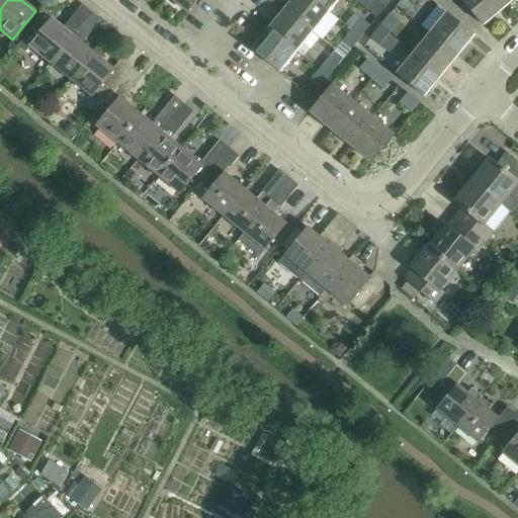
[(171,0),(187,12),(197,0),(171,0)]
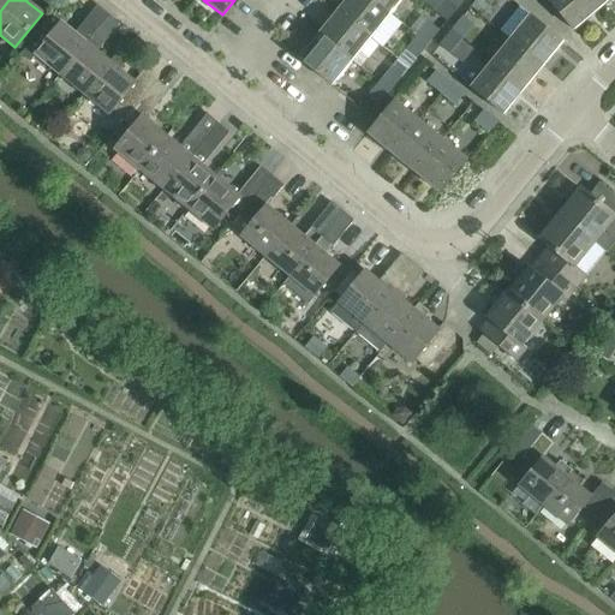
[(390,15),(371,0),(346,0),(338,12),(370,39),(390,15)]
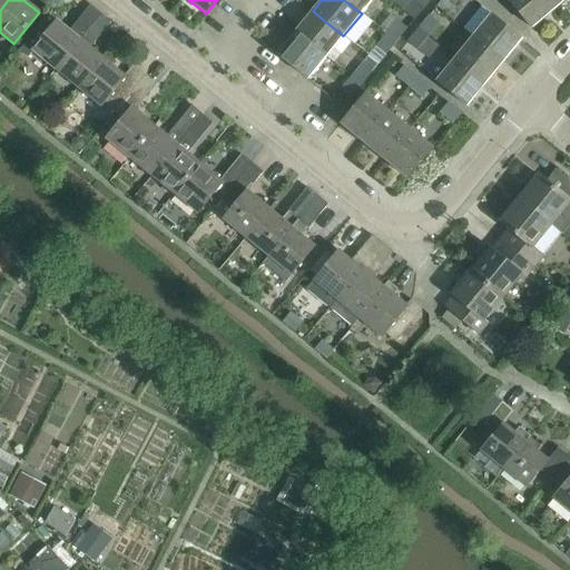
[(372,0),(344,0),(362,13),(372,0)]
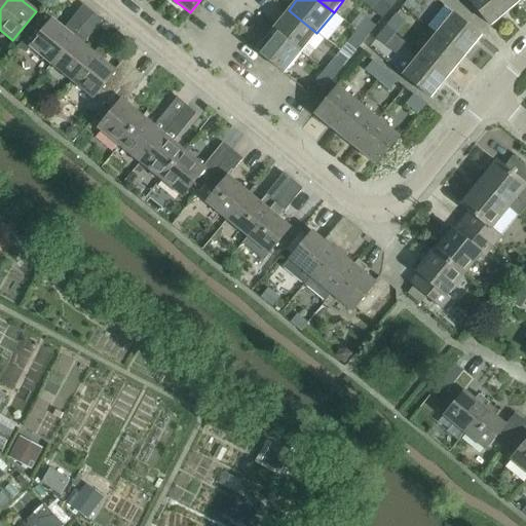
[(398,0),(380,0),(378,3),(388,11),(398,0)]
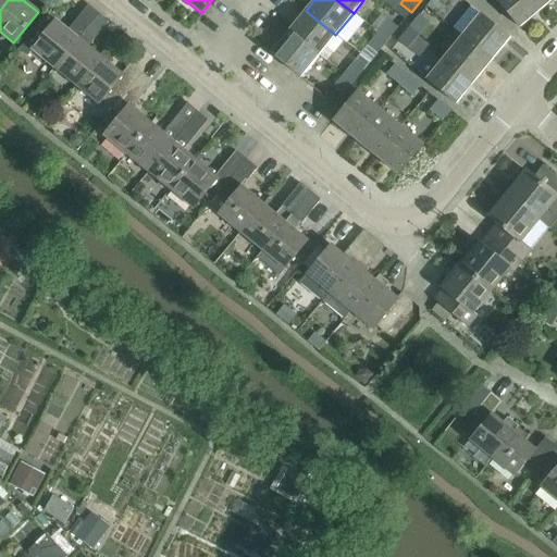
[(532,0),(495,0),(519,28),(541,10),(532,0)]
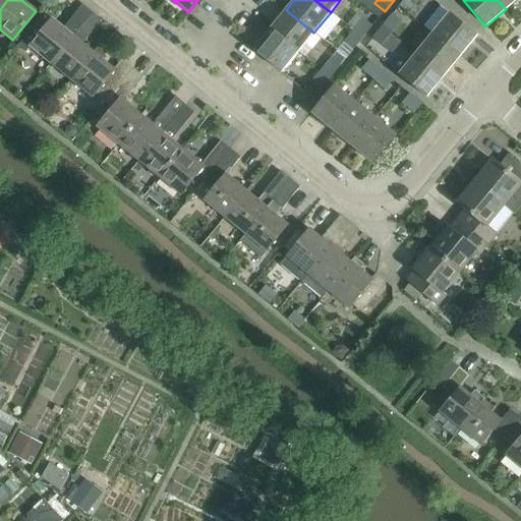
[(516,0),(498,0),(506,9),(516,0)]
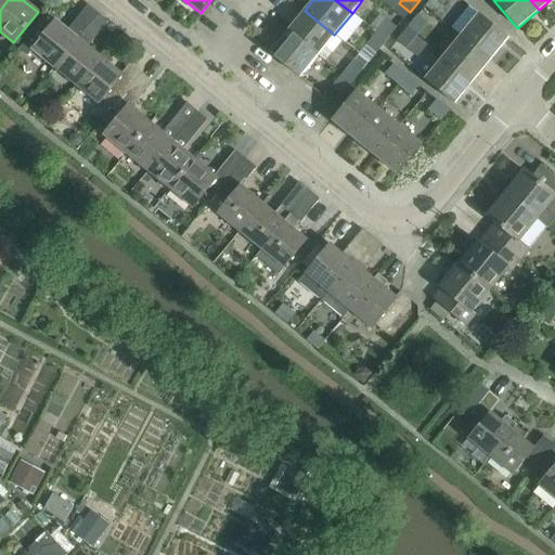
[(55,21),(51,25),(43,20),(18,49),(27,56),(33,50),(53,67),(98,13),(88,5),(67,30),(55,21)]
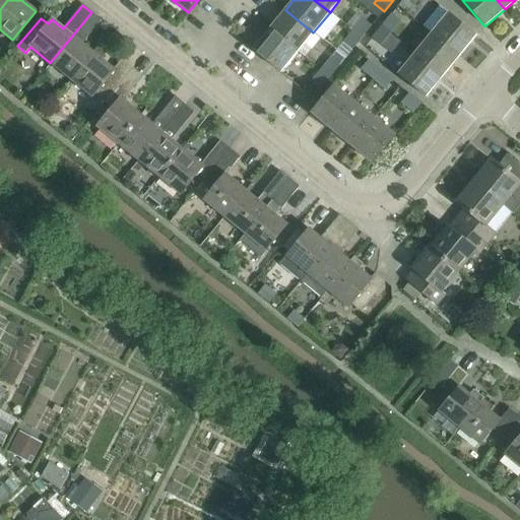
[(285,10),(269,29),(297,53),(313,33),(285,10)]
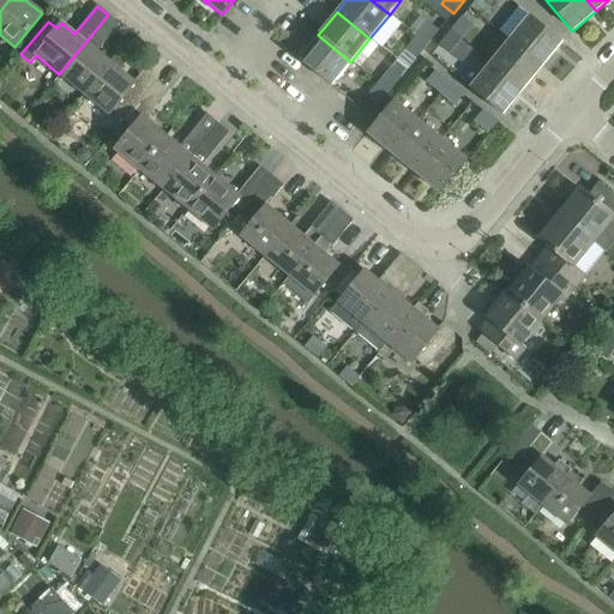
[(120,24),(108,14),(59,74),(84,95),(110,62),(110,61),(115,55),(109,62),(97,52),(120,24)]
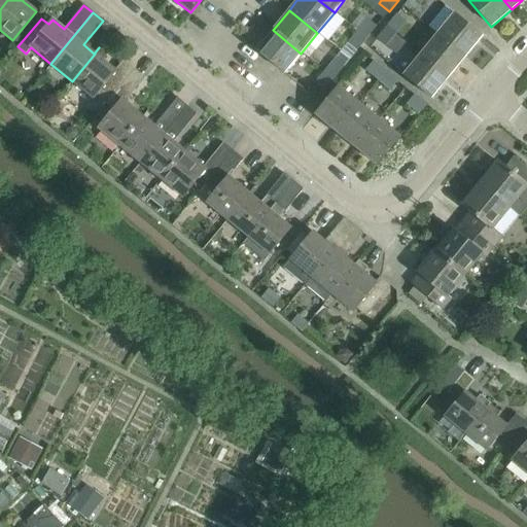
[(482,37),(454,13),(436,34),(465,58),(482,37)]
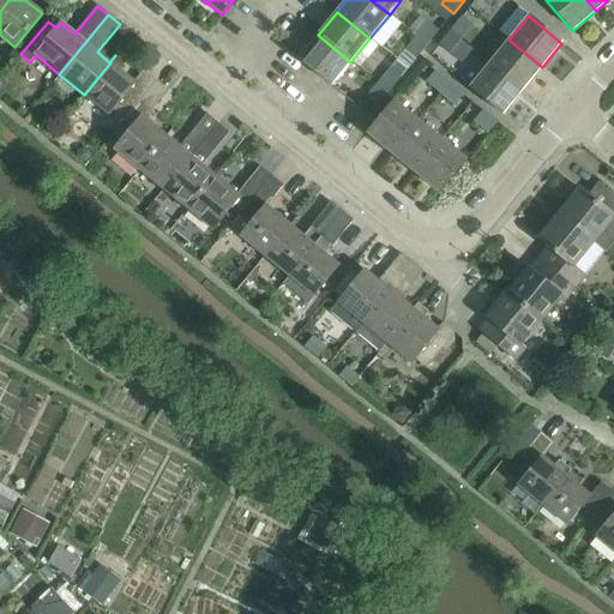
[(449,31),(461,41),(473,26),(462,17),(449,31)]
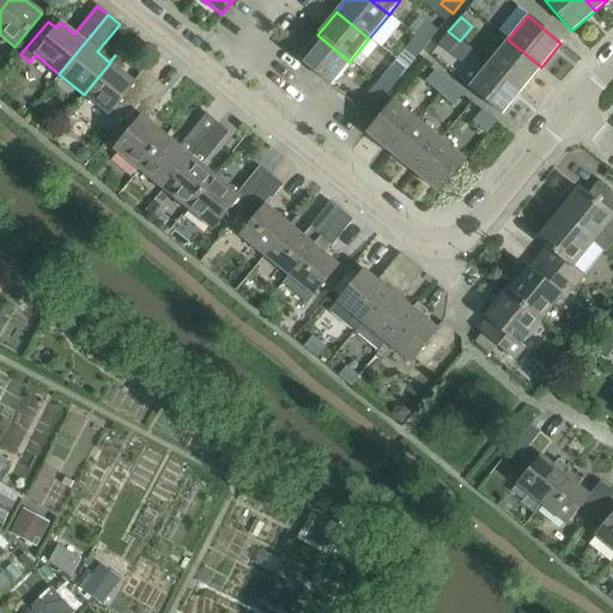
[(428,22),(414,36),(426,46),(438,31),(428,22)]
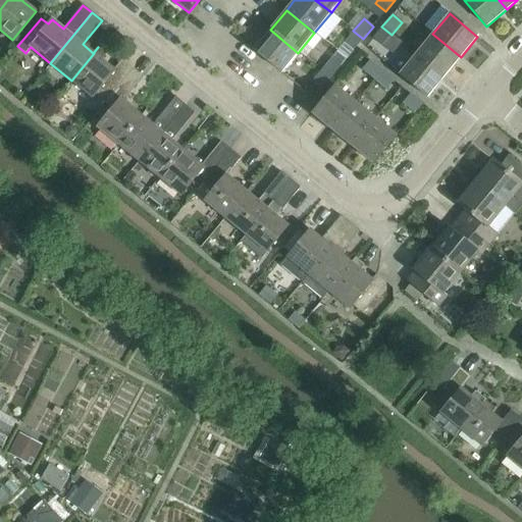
[(392,35),(381,27),(372,39),(381,46),(392,35)]
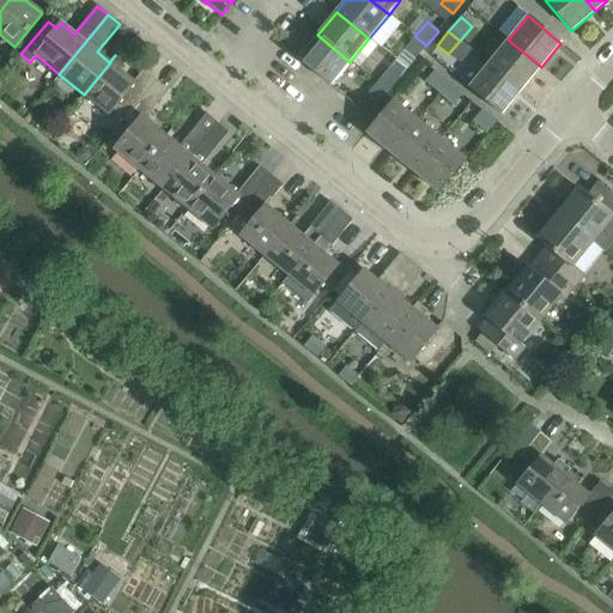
[(350,62),(317,35),(298,59),(331,86),(350,62)]
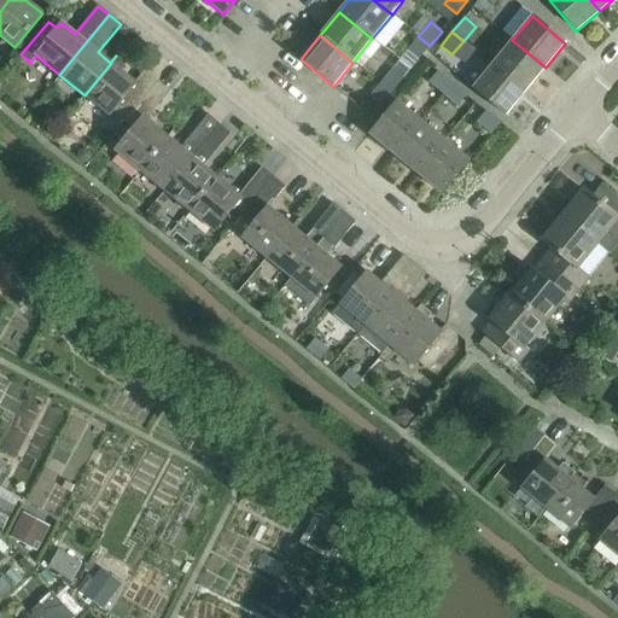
[(430,46),(418,36),(407,51),(418,60),(430,46)]
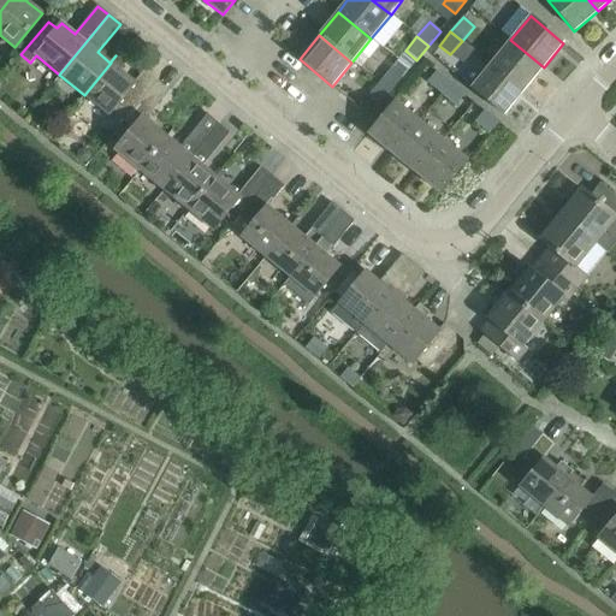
[(510,40),(491,64),(523,92),(544,67),(510,40)]
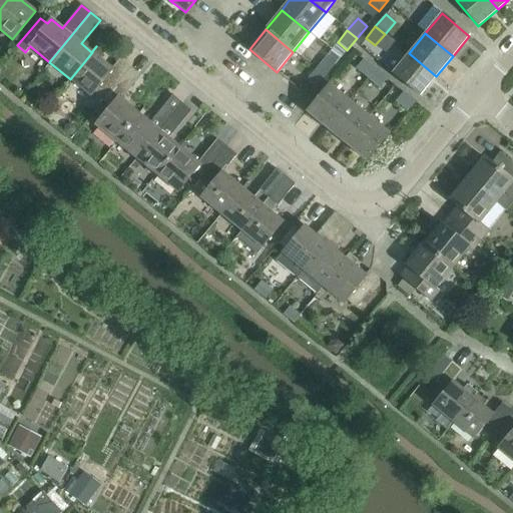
[(104,53),(96,46),(92,51),(92,52),(70,79),(90,96),(95,91),(104,98),(129,68),(119,59),(112,68),(99,58),(104,53)]
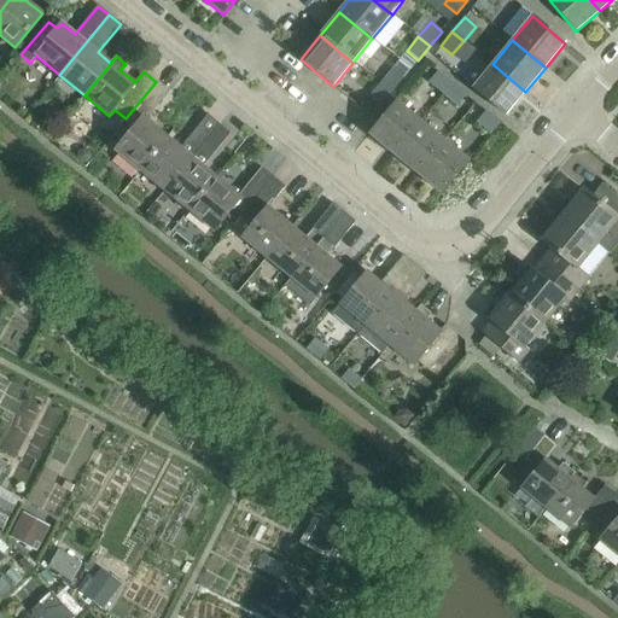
[(525,92),(493,64),(473,88),(506,116),(525,92)]
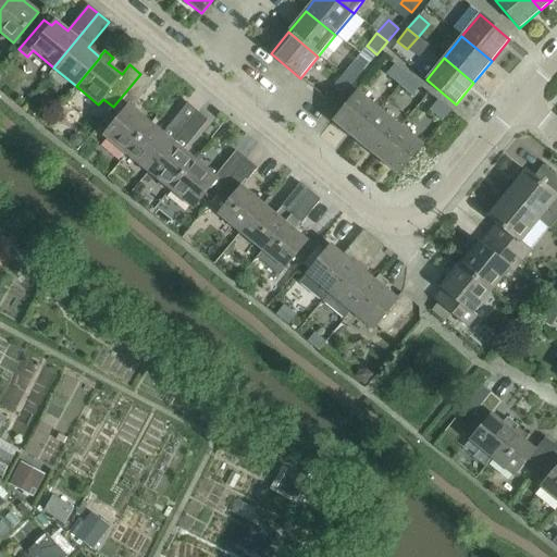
[(353,62),(342,76),(353,85),(363,71),(353,62)]
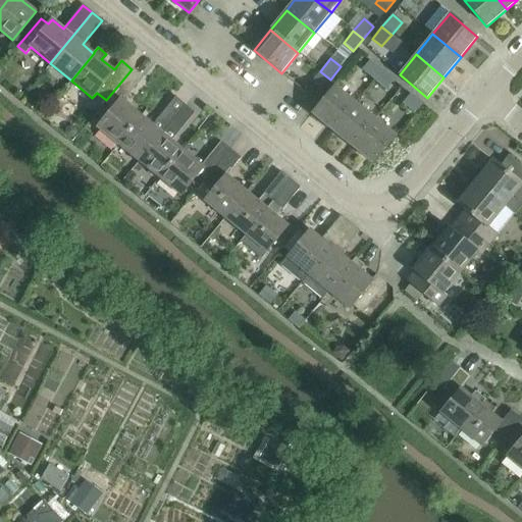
[(373,80),(381,69),(370,60),(362,69),(373,80)]
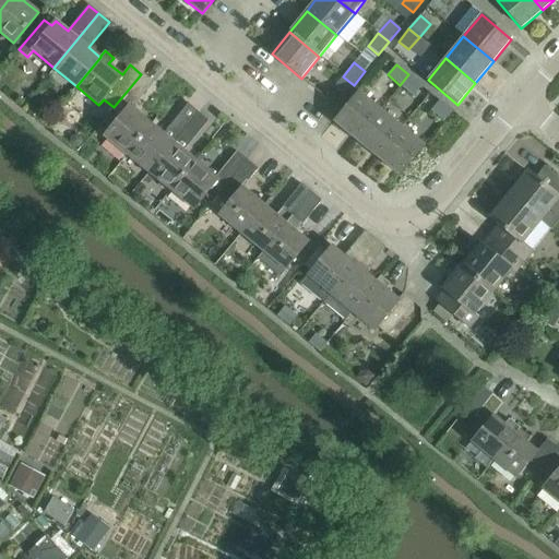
[(141,74),(114,107),(114,108),(111,110),(120,117),(104,137),(127,155),(152,125),(131,108),(152,83),(141,74)]
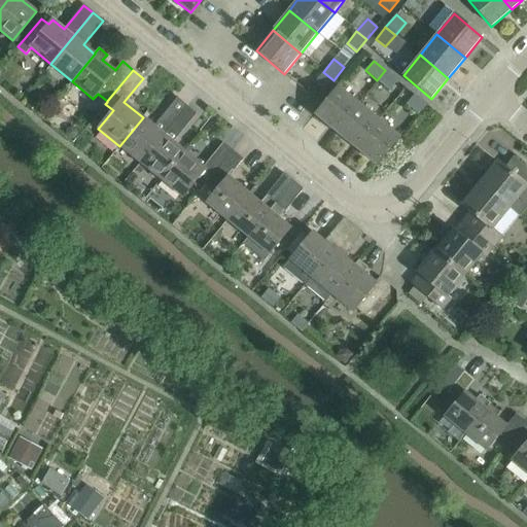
[(397,80),(385,70),(377,80),(389,91),(397,80)]
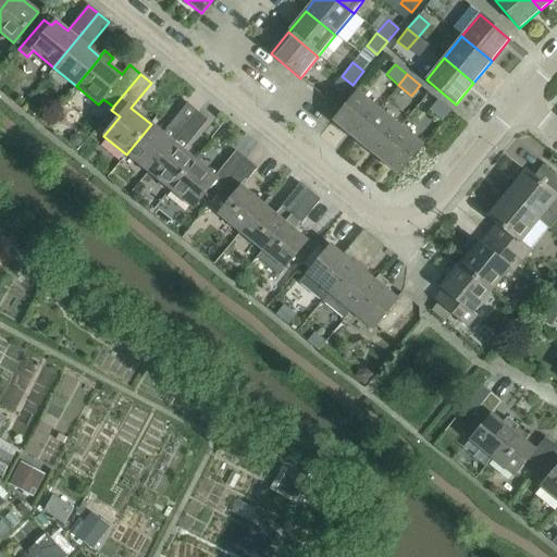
[(353,85),(342,76),(332,88),(343,97),(353,85)]
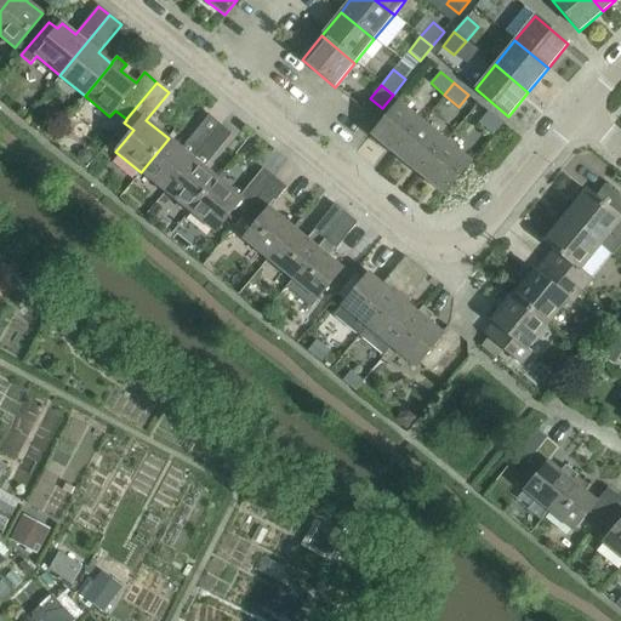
[(396,155),(422,121),(398,102),(371,135),(396,155)]
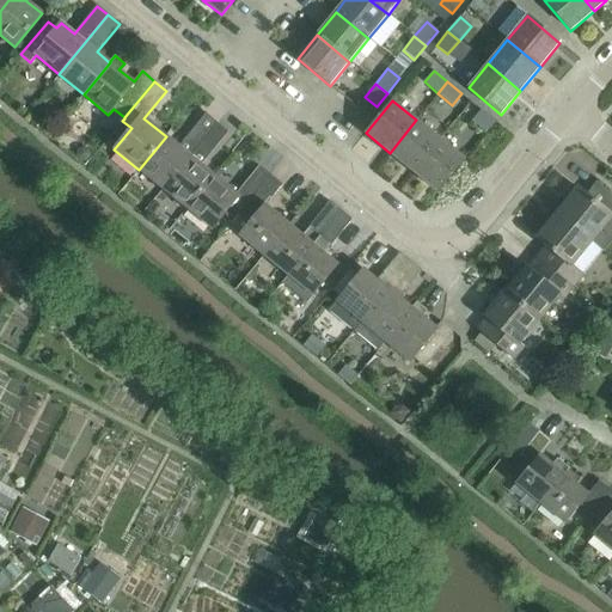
[(496,122),(495,121),(482,109),(472,121),(485,133),(496,122)]
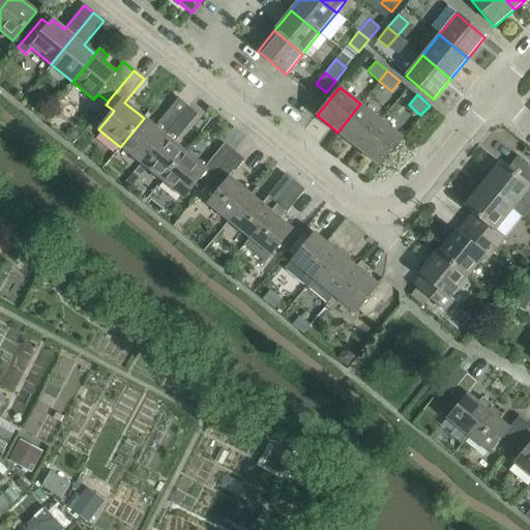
[(144,118),(120,147),(141,165),(188,107),(178,98),(155,127),(144,118)]
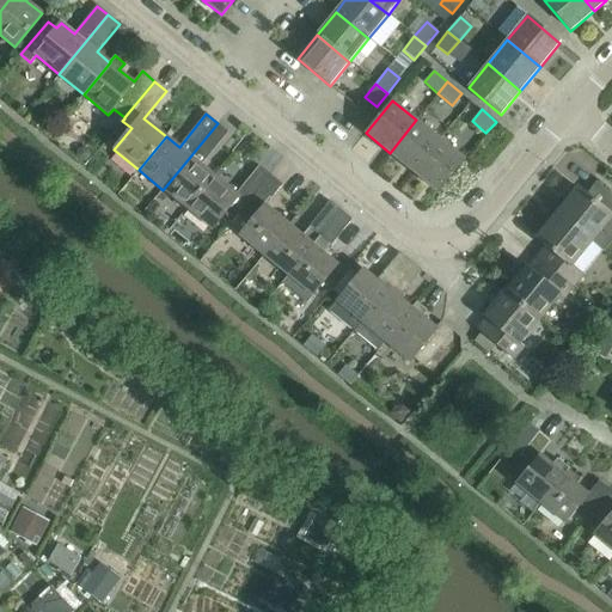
[(416,120),(390,153),(414,172),(440,140),(416,120)]
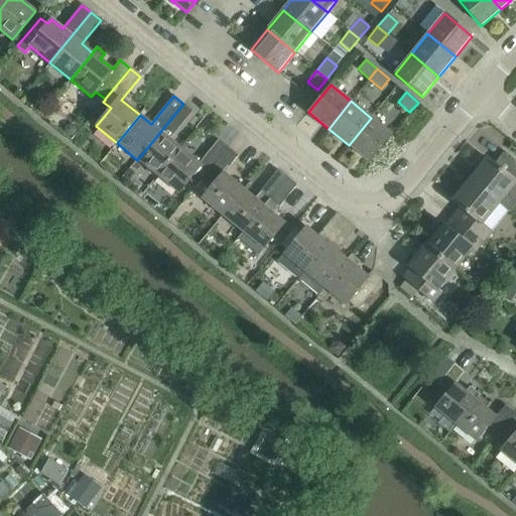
[(183,104),(137,160),(158,176),(181,148),(169,139),(192,112),(183,104)]
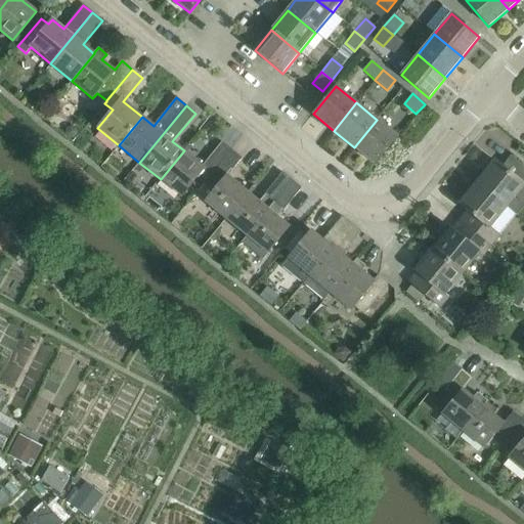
[(397,136),(377,120),(354,147),(375,164),(397,136)]
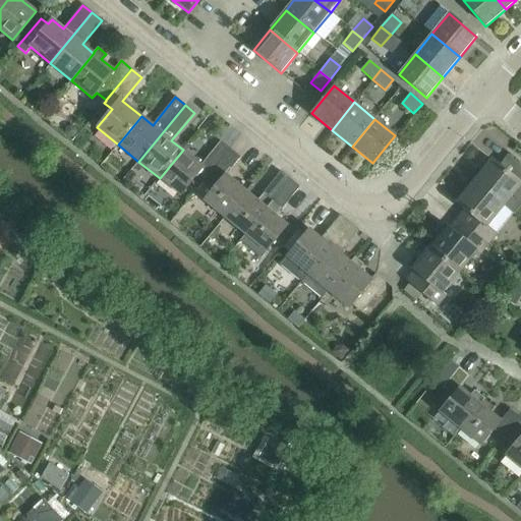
[(183,150),(160,178),(180,195),(195,177),(203,183),(230,150),(221,141),(201,165),(183,150)]
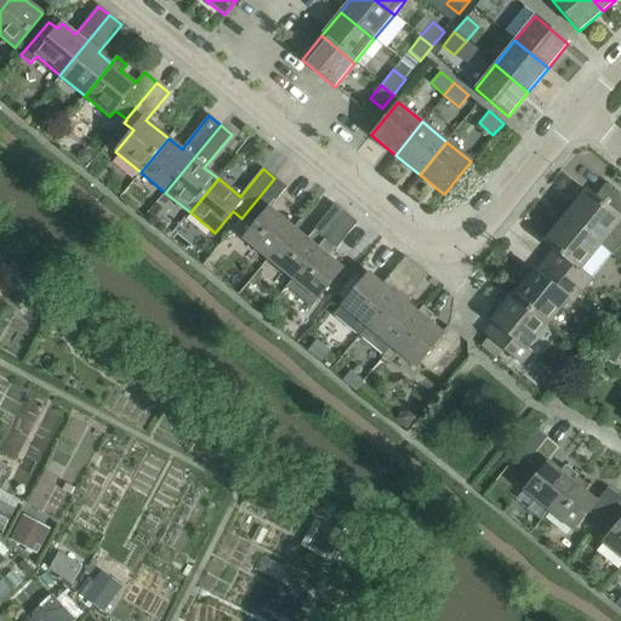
[(286,188),(274,178),(241,218),(252,227),(241,240),(267,261),(294,228),(271,208),(286,188)]
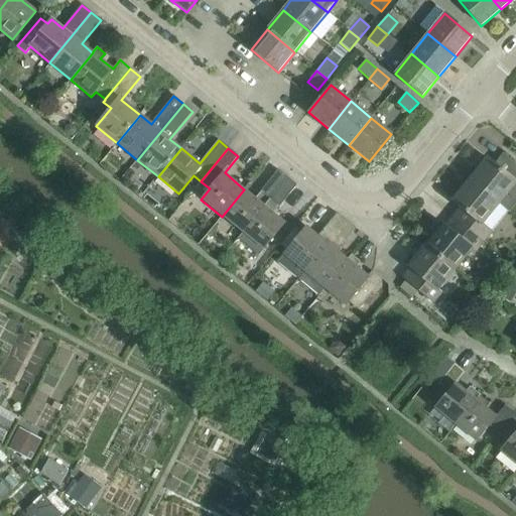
[(487,158),(469,179),(499,205),(515,183),(515,165),(503,155),(495,165),(487,158)]
